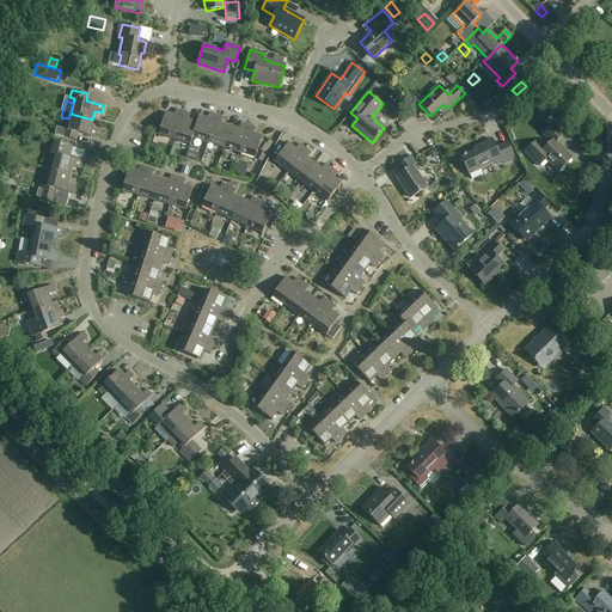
[(12,111),(18,114),(19,114),(22,105),(20,105),(14,103),(12,111)]
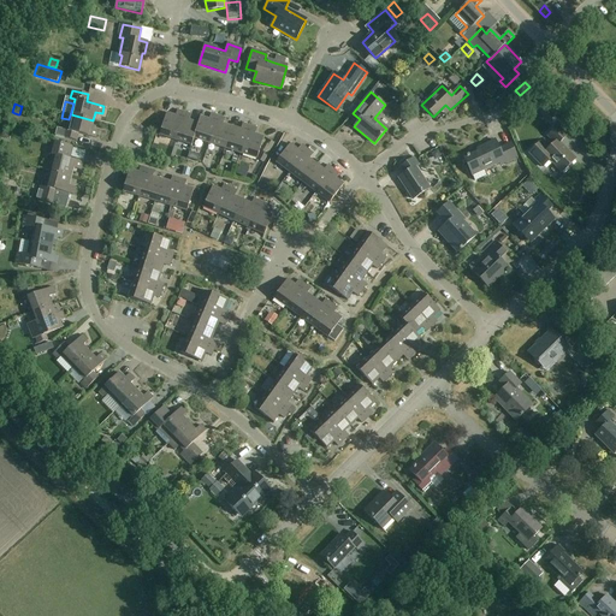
[(176,140),(184,112),(177,111),(176,116),(166,113),(159,135),(176,140)]
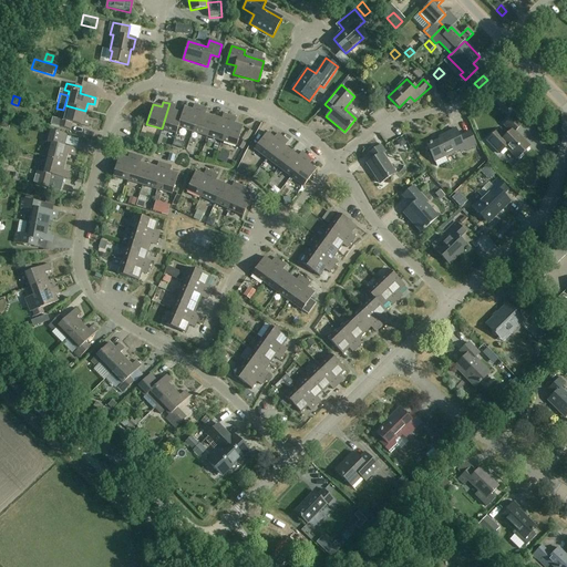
[(183,114),(182,114),(174,111),(176,105),(169,103),(162,129),(176,134),(178,127),(183,114)]
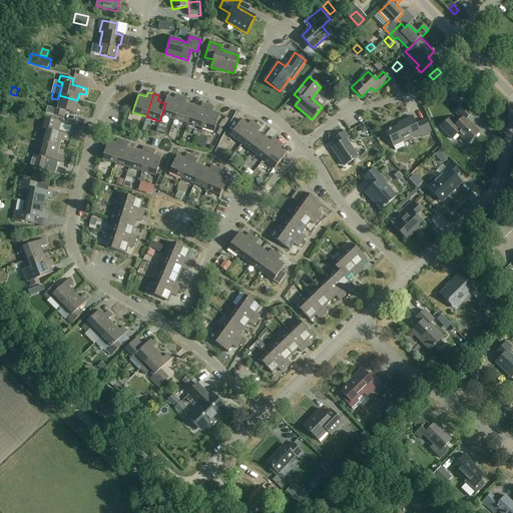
[(174,119),(181,96),(175,94),(174,99),(166,97),(164,103),(165,103),(161,115),(174,119)]
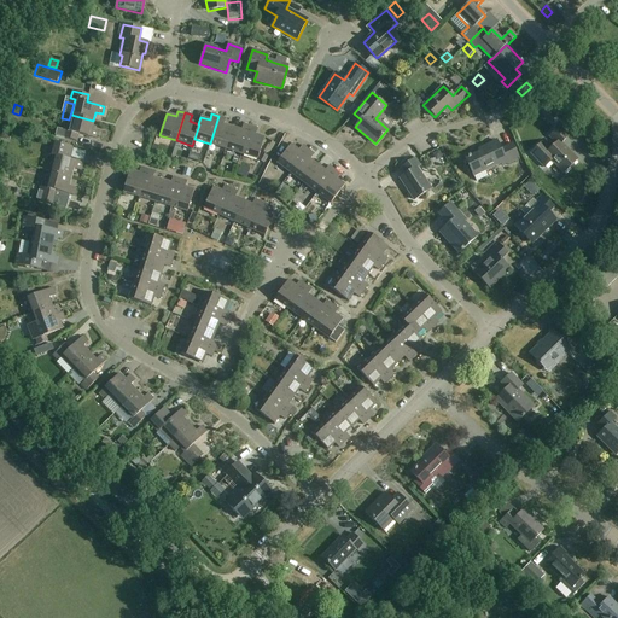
[(58,129),(56,136),(76,141),(79,134),(95,139),(98,132),(91,129),(93,121),(71,115),(66,130),(58,129)]
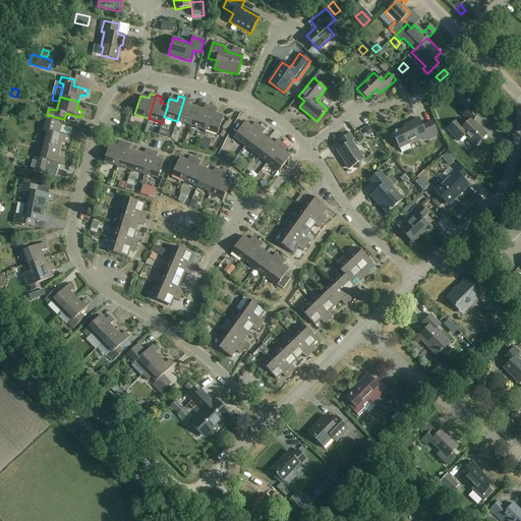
[(190,126),(196,107),(188,105),(190,100),(184,98),(177,121),(190,126)]
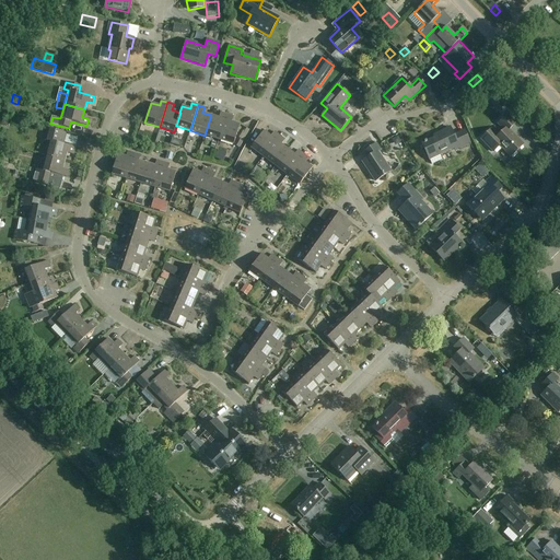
[(219,140),(226,115),(220,113),(219,118),(211,115),(205,136),(219,140)]
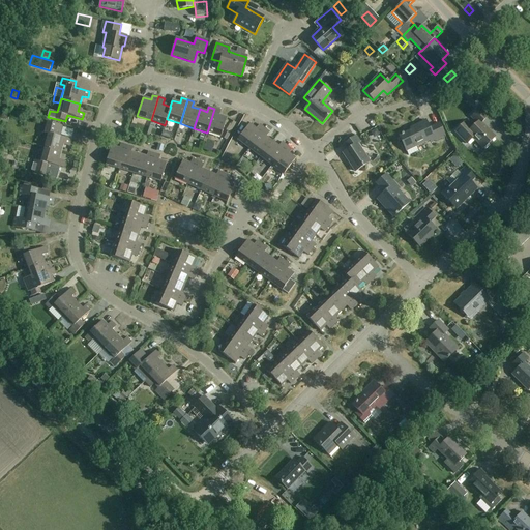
[(214,109),(207,133),(221,137),(227,118),(219,116),(221,111),(214,109)]
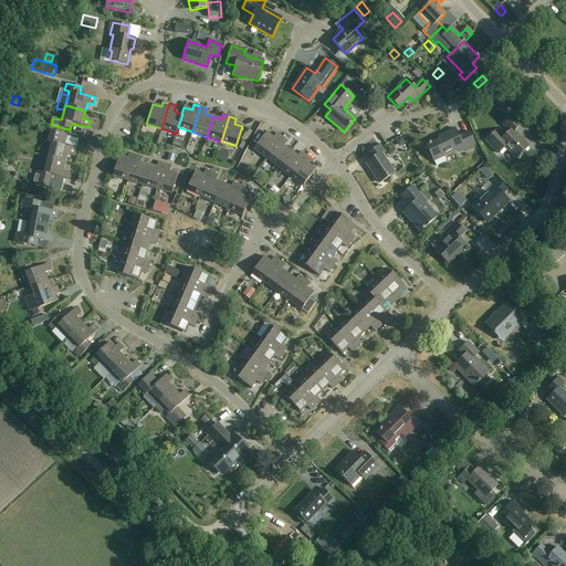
[(528,147),(514,132),(521,125),(512,116),(503,125),(506,129),(501,135),(496,130),(485,140),(499,154),(505,147),(516,159),(528,147)]
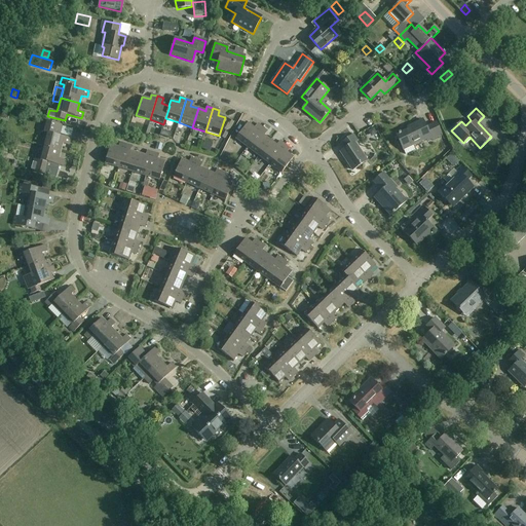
[(45,133),(42,146),(61,151),(63,144),(69,145),(70,139),(60,136),(63,125),(44,120),(41,132),(45,133)]
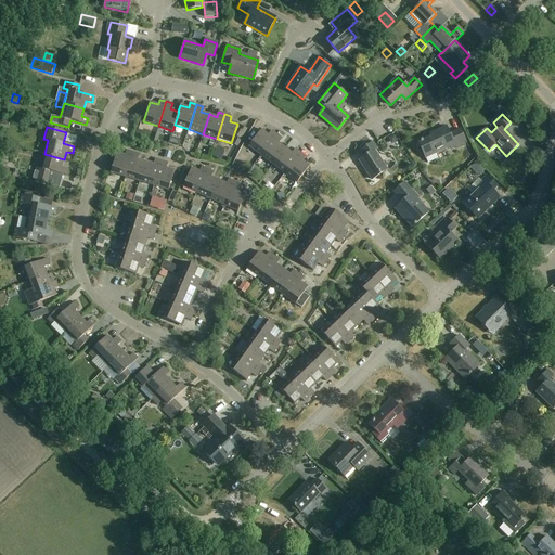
[(449,134),(446,127),(436,131),(437,133),(422,141),(422,140),(420,141),(420,142),(417,143),(425,158),(453,145),(455,147),(466,142),(460,129),(449,134)]
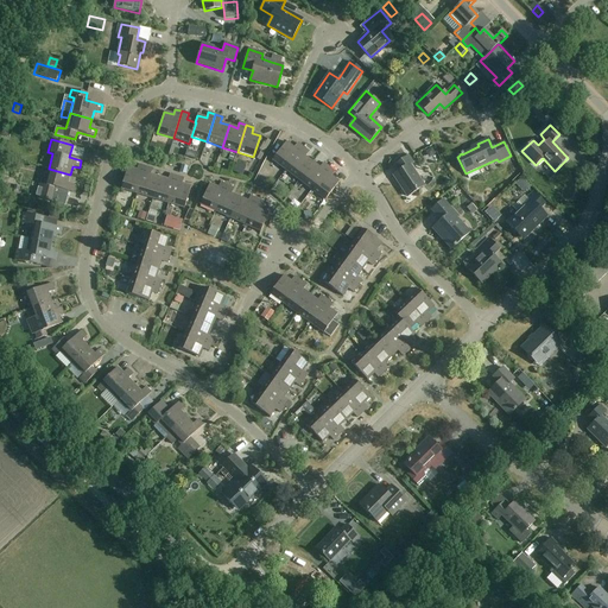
[(286,171),(303,147),(297,144),(293,149),(286,143),(272,160),(286,171)]
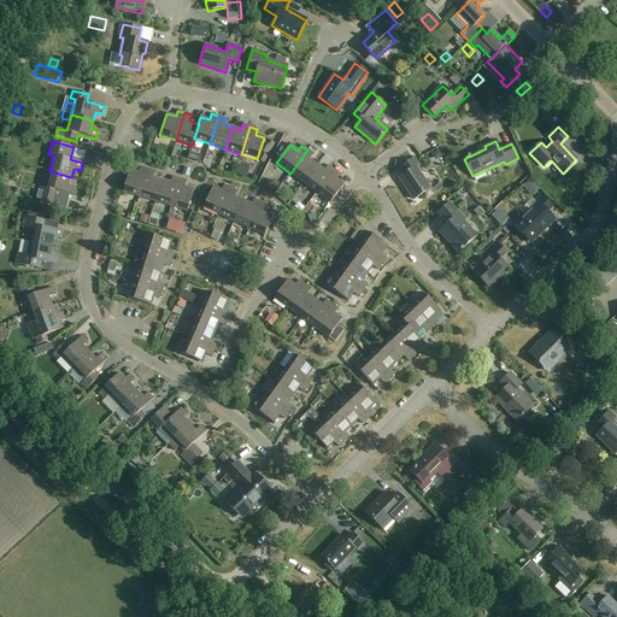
[(303,183),(317,165),(310,159),(313,154),(307,150),(291,174),(303,183)]
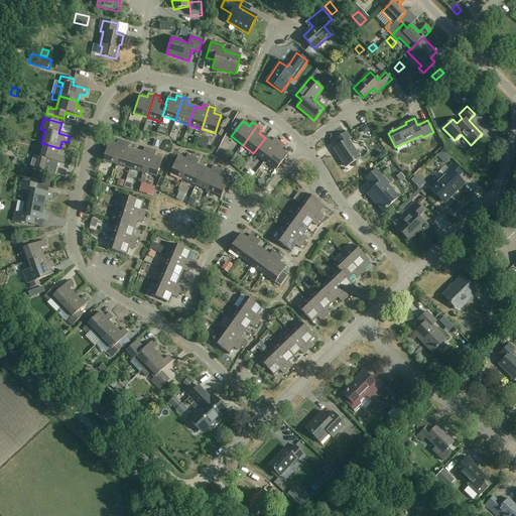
[(346,167),(360,158),(347,140),(350,138),(346,132),(335,140),(339,145),(334,149),(346,167)]
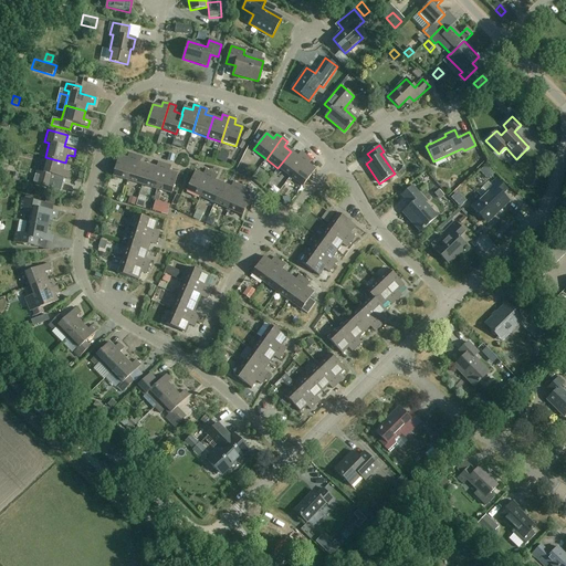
[(290,177),(306,156),(301,152),(297,156),(291,152),(278,168),(290,177)]
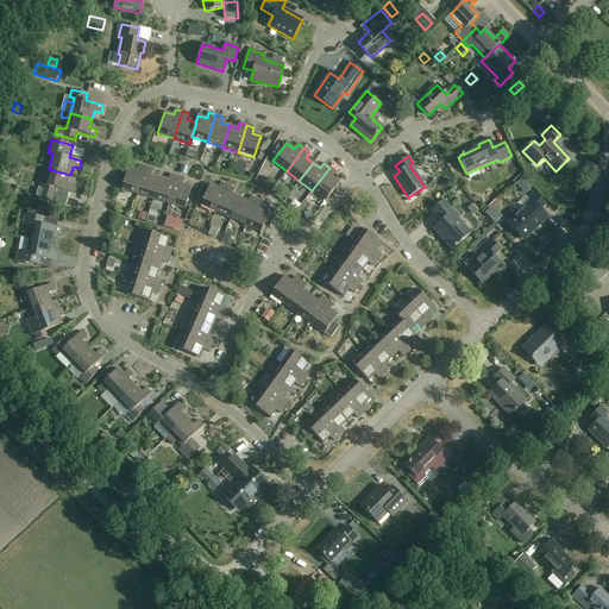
[(137,194),(145,167),(138,164),(137,170),(127,168),(121,189),(137,194)]
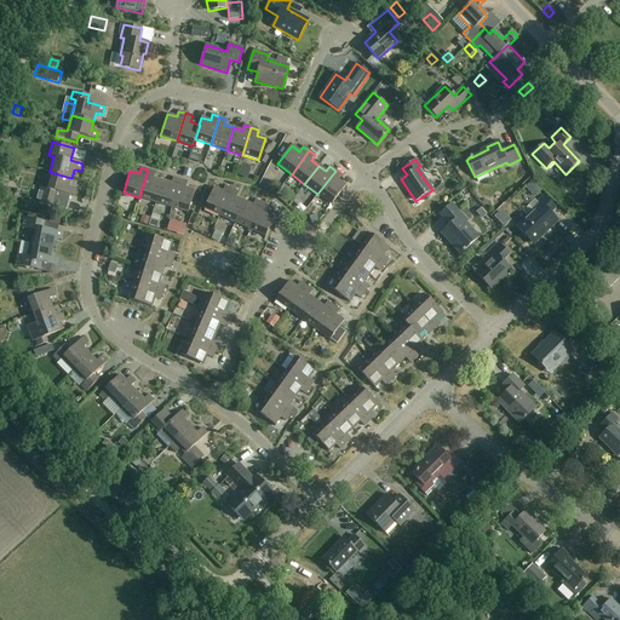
[(248,170),(241,167),(239,176),(245,178),(248,170)]
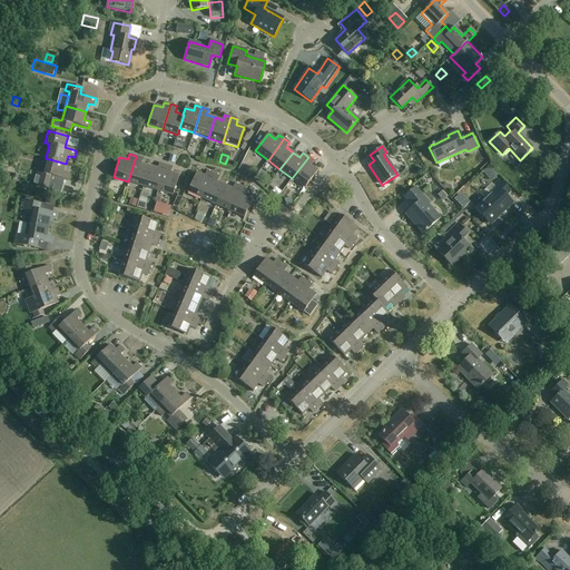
[(143,186),(149,166),(141,164),(143,158),(136,156),(128,182),(143,186)]
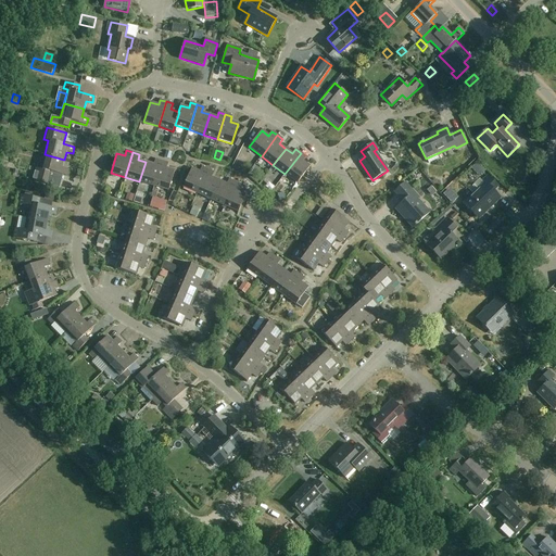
[(301,153),(285,174),(298,184),(310,167),(303,162),(306,158),(301,153)]
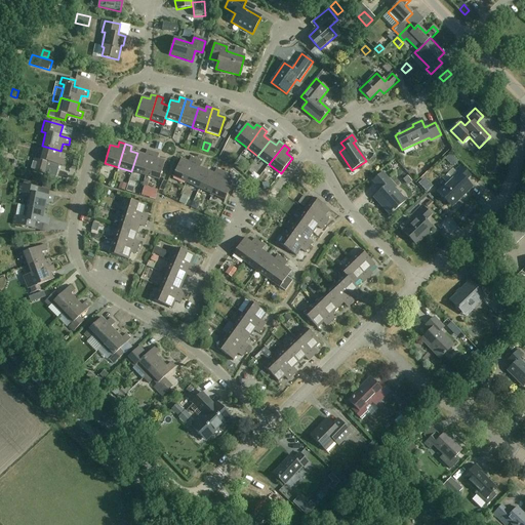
[(31,170),(31,171),(45,174),(56,177),(57,171),(46,168),(48,163),(59,165),(63,166),(65,160),(58,159),(61,151),(42,146),(38,160),(34,159),(31,170)]
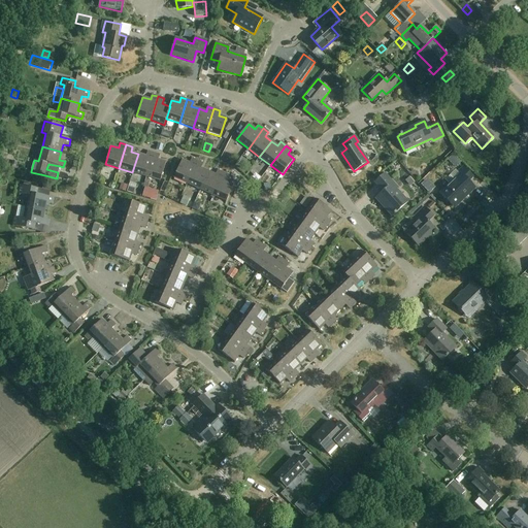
[(146,176),(154,153),(147,151),(145,156),(138,154),(132,172),(146,176)]
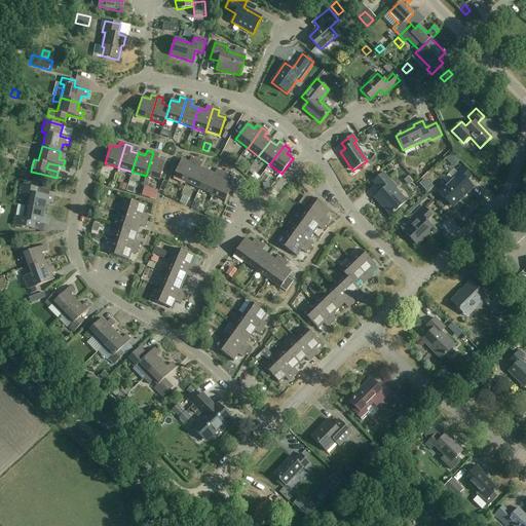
[(153,152),(146,176),(159,180),(165,161),(157,159),(159,154),(153,152)]
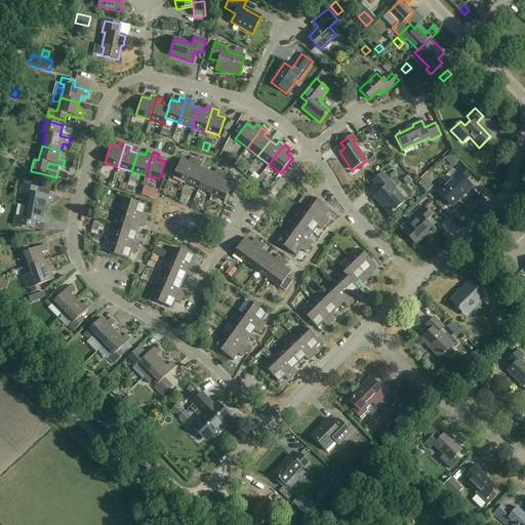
[(451,154),(446,159),(453,166),(458,161),(451,154)]
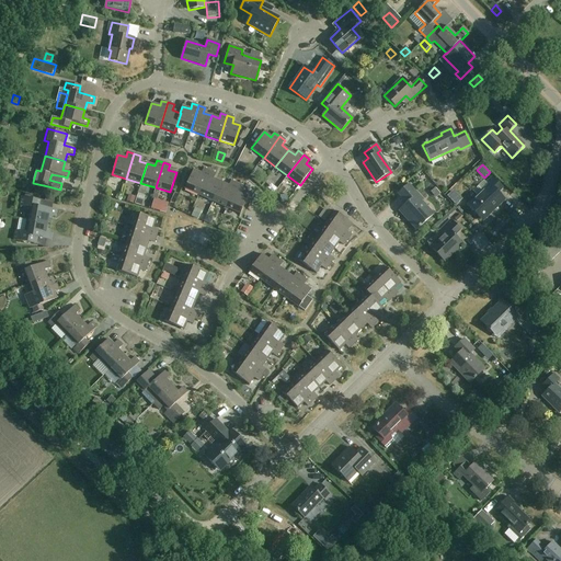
[(198,195),(209,171),(204,169),(201,173),(193,170),(184,189),(198,195)]
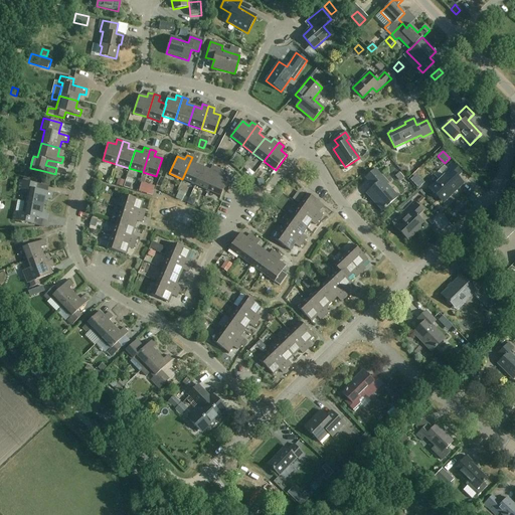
[(195,185),(203,167),(196,164),(198,160),(192,157),(182,179),(195,185)]
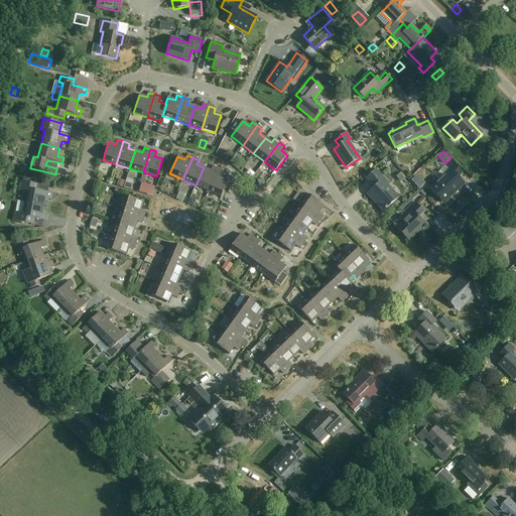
[(453,195),(464,183),(458,177),(463,172),(453,163),(447,167),(449,170),(429,189),(442,202),(452,192),(453,195)]
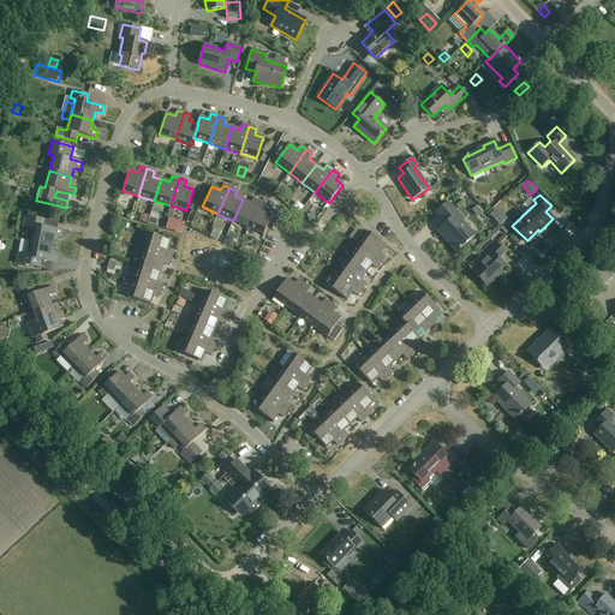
[(248,227),(260,201),(254,198),(251,204),(243,199),(233,221),(248,227)]
